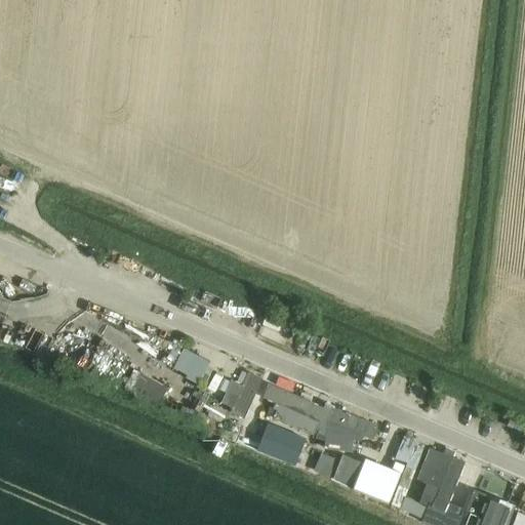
[(188,375),(186,380),(197,386),(208,363),(183,350),(173,368),(188,375)]
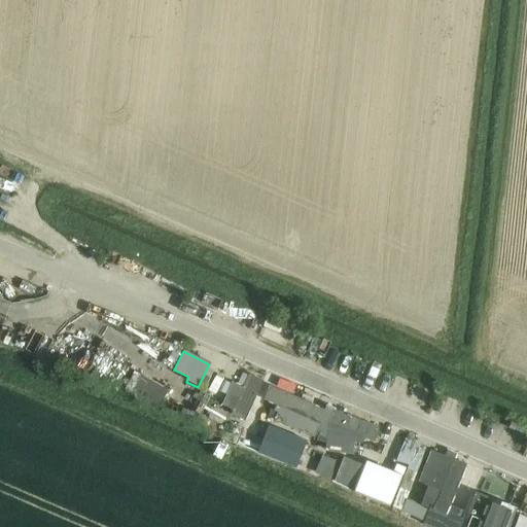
[(222,406),(233,411),(231,416),(245,422),(264,382),(250,375),(249,377),(245,388),(233,383),(222,406)]
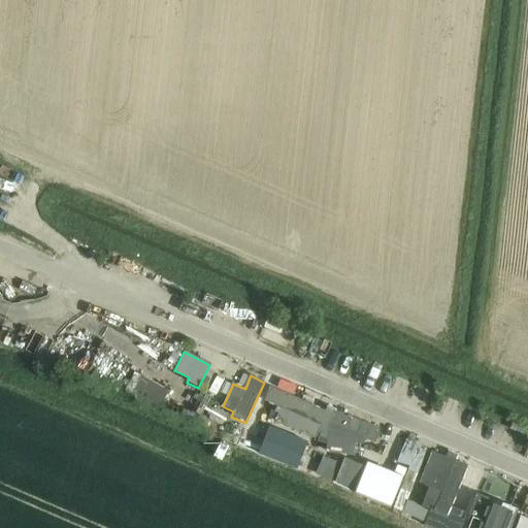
[(142,376),(133,394),(160,408),(169,392),(142,376)]
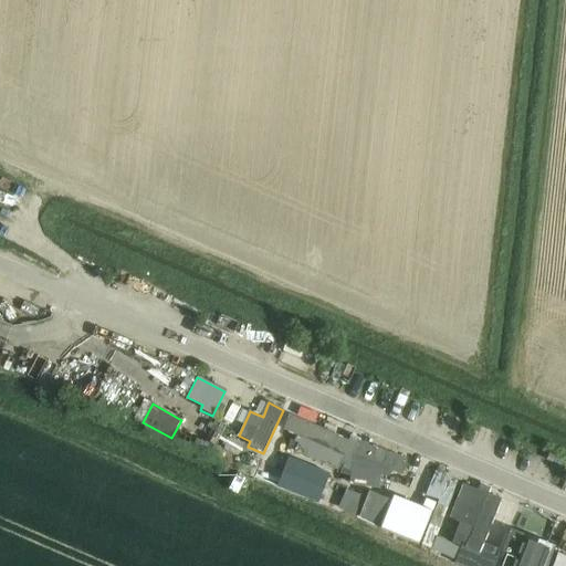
[(295,435),(293,440),(290,439),(286,452),(292,454),(296,442),(302,450),(301,454),(336,470),(325,489),(329,492),(339,474),(341,473),(348,441),(290,416),(283,430),(295,435)]
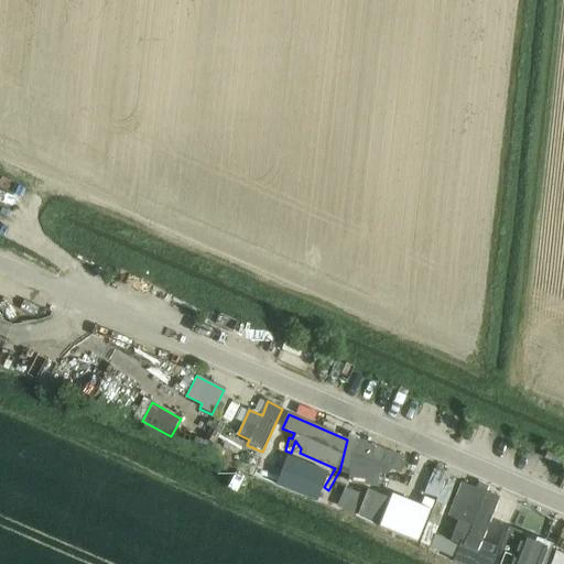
[(202,446),(215,421),(203,415),(191,440),(202,446)]
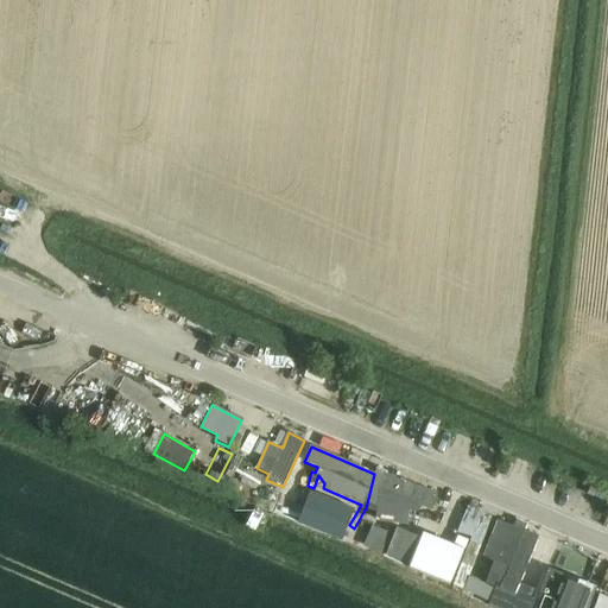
[(378,468),(374,474),(366,508),(365,510),(375,513),(374,521),(407,525),(409,512),(419,512),(420,507),(431,511),(437,495),(386,474),(387,473),(378,468)]
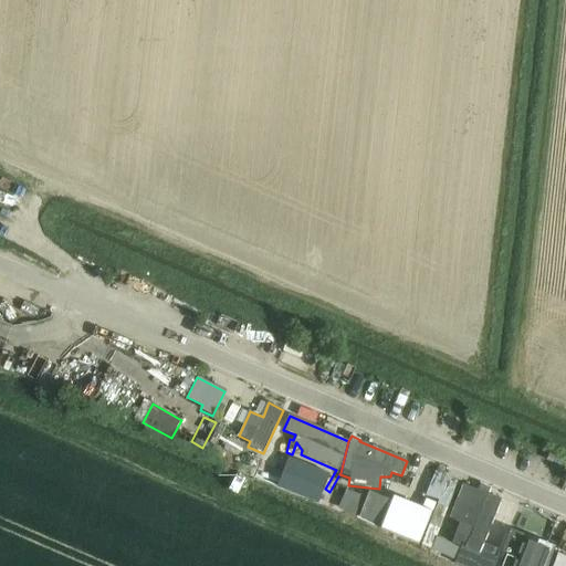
[(332,471),(305,460),(299,482),(289,479),(283,492),(314,504),(315,502),(320,502),(326,481),(328,481),(332,471)]
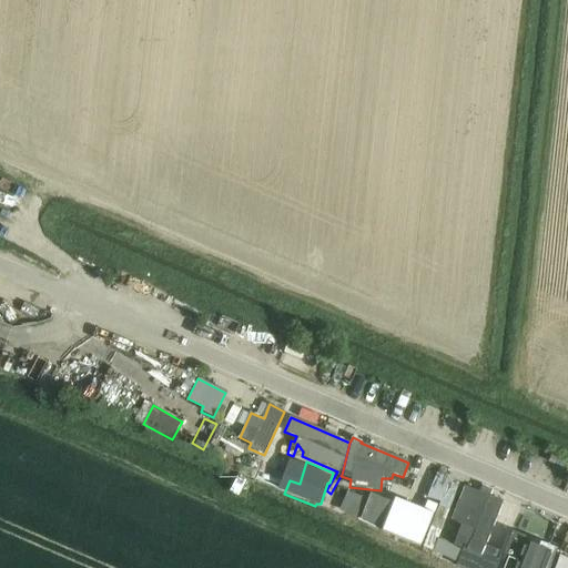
[(421,546),(433,551),(438,539),(459,483),(436,473),(426,497),(439,501),(438,506),(421,546)]
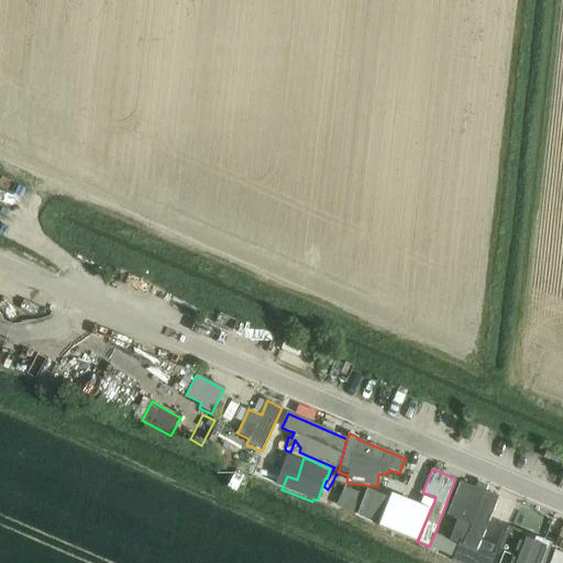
[(449,540),(459,543),(457,545),(453,558),(452,562),(454,562),(493,562),(497,555),(493,553),(496,545),(482,539),(498,496),(486,490),(488,485),(477,481),(475,487),(460,482),(448,515),(456,518),(449,540)]
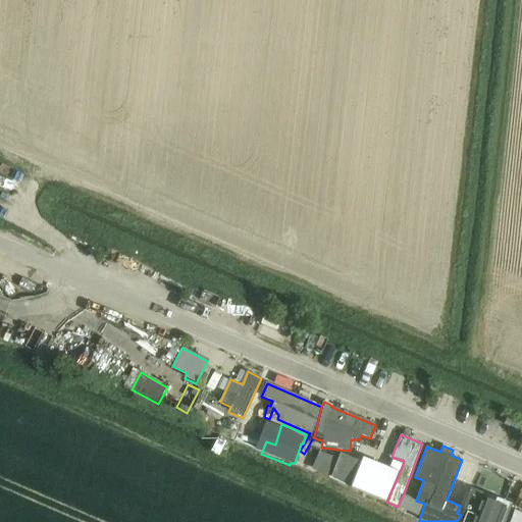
[(319,452),(312,468),(330,476),(329,478),(350,485),(386,502),(403,465),(392,460),(389,467),(361,456),(360,461),(338,452),(336,458),(319,452)]
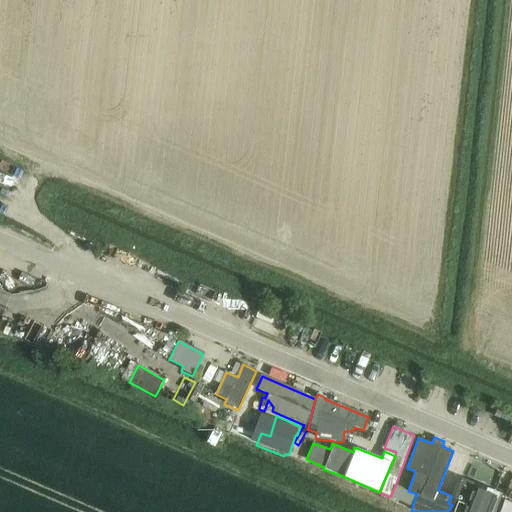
[(395,486),(390,497),(412,507),(416,496),(395,486)]
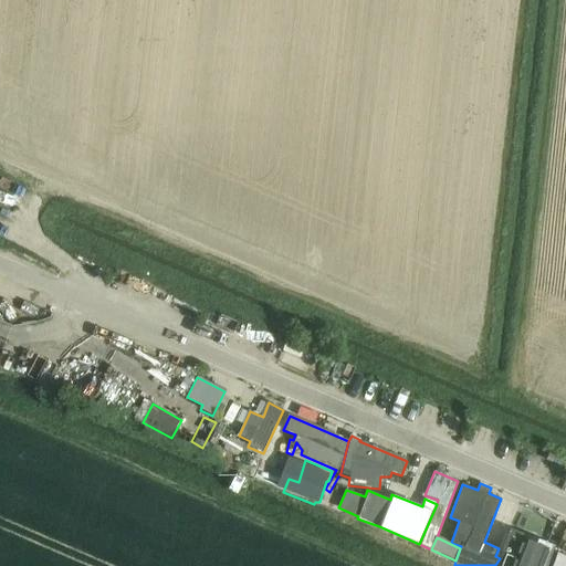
[(565,565),(565,556),(557,552),(552,565),(565,565)]
